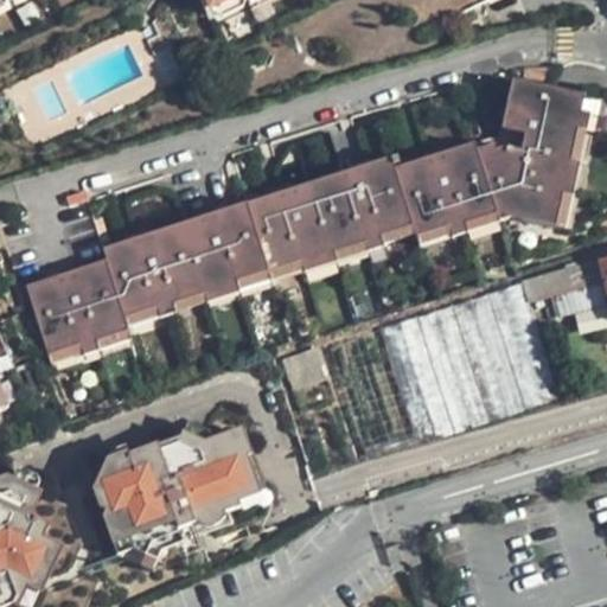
[(490,141),(475,145),(496,211),(499,222),(517,218),(557,227),(581,112),(583,94),(513,78),(502,133),(525,139),(523,147),(490,141)]
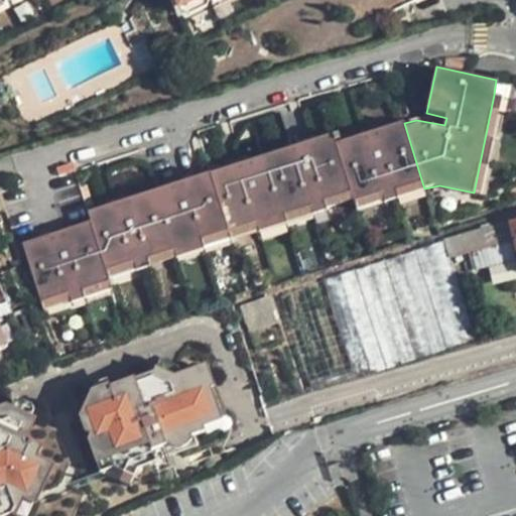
[(502,97),(494,95),(474,192),(481,195),(484,182),(502,97)]
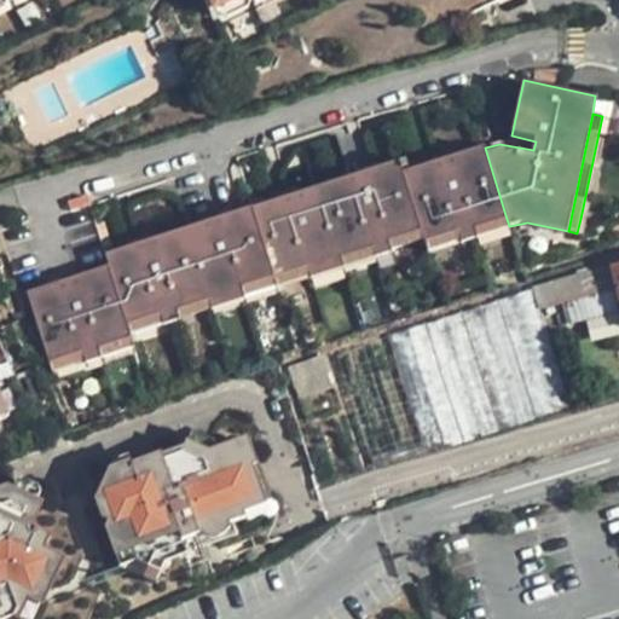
[(423,242),(505,215),(485,148),(401,172),(420,233),(423,242)]
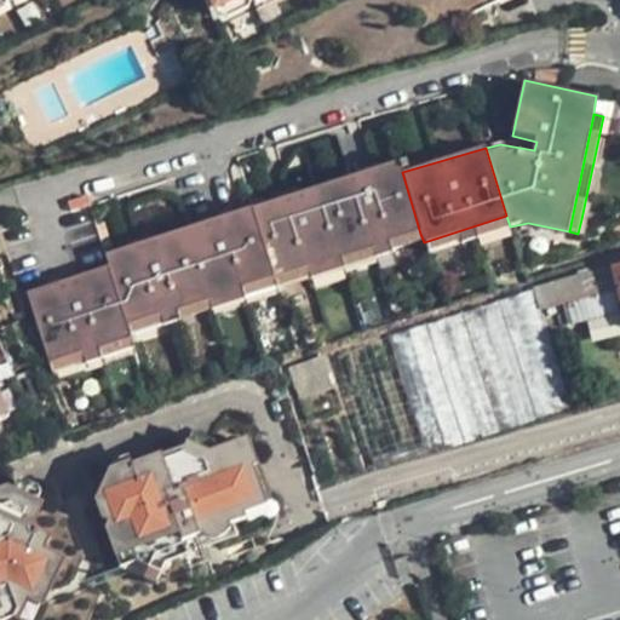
[(420,234),(402,172),(396,162),(251,205),(274,276),(420,234)]
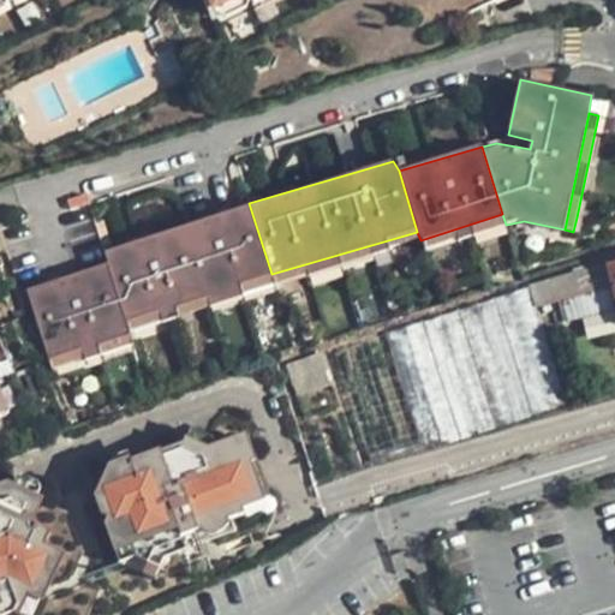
[(103,249),(107,263),(127,327),(274,282),(272,274),(249,203),(103,249)]
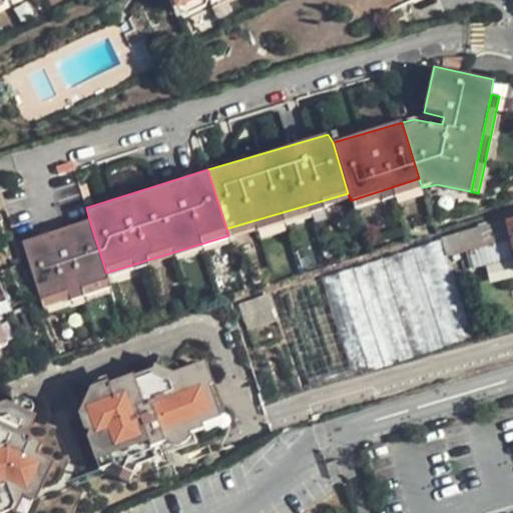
[(354,209),(422,187),(419,178),(351,200),(354,209)]
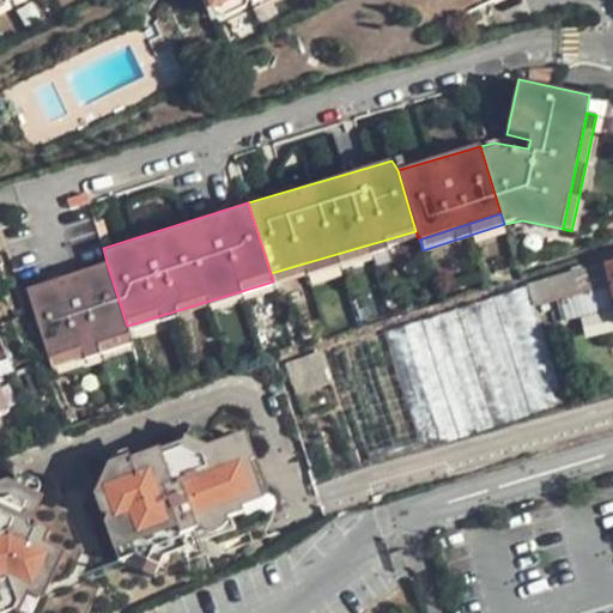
[(309,271),(419,240),(416,231),(271,273),(273,281),(309,271)]
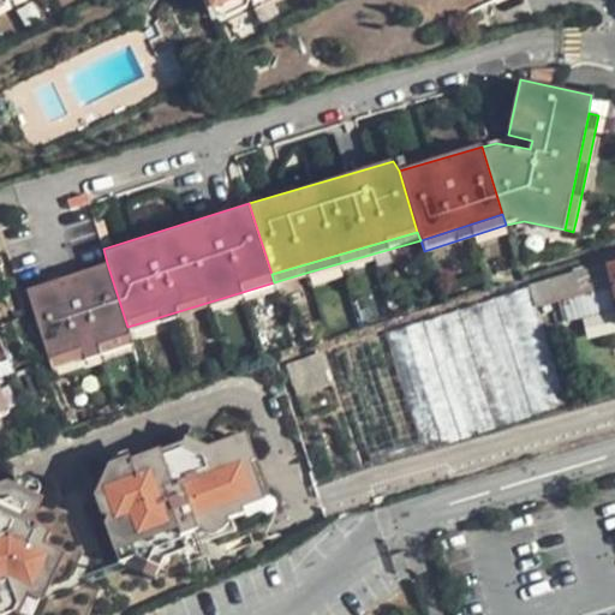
[(127,327),(107,263),(27,288),(52,365),(131,340),(127,327)]
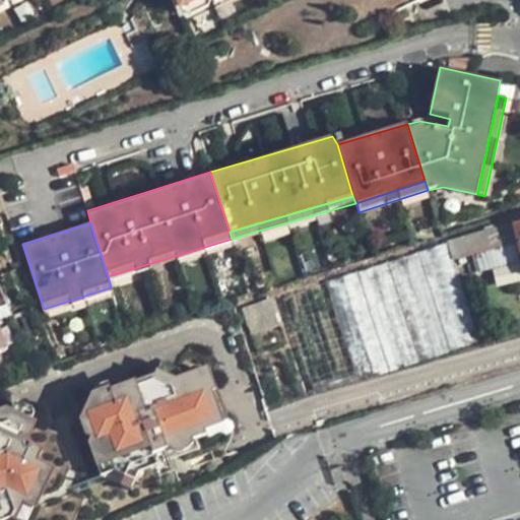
[(519,240),(516,225),(499,230),(507,264),(519,261),(519,240)]
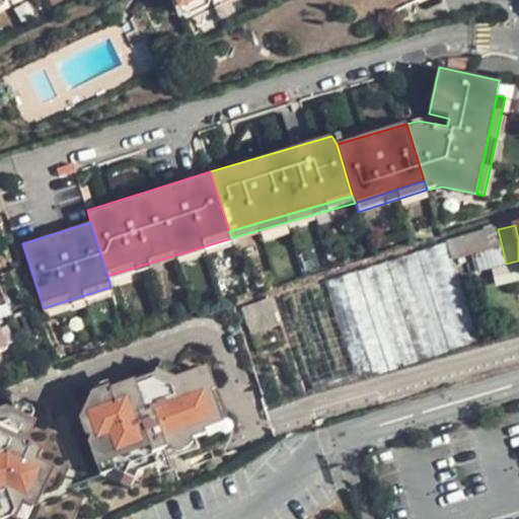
[(492,247),(487,232),(460,239),(464,255),(492,247)]
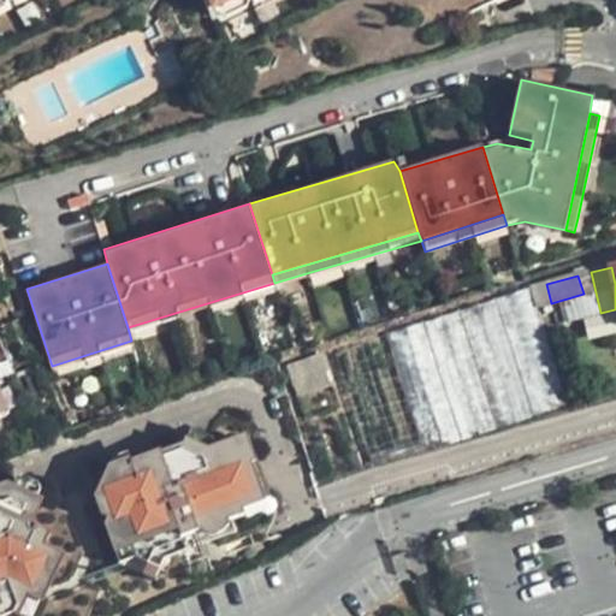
[(575,416),(535,286),(438,318),(332,351),(335,362),(373,481),(416,467),(517,436),(575,416)]
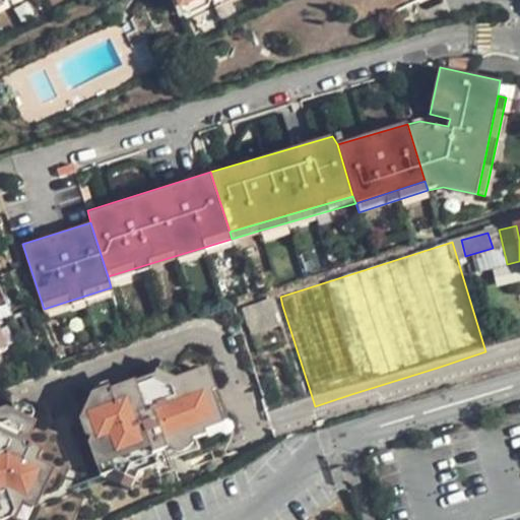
[(272,299),(244,308),(253,334),(280,325),(272,299)]
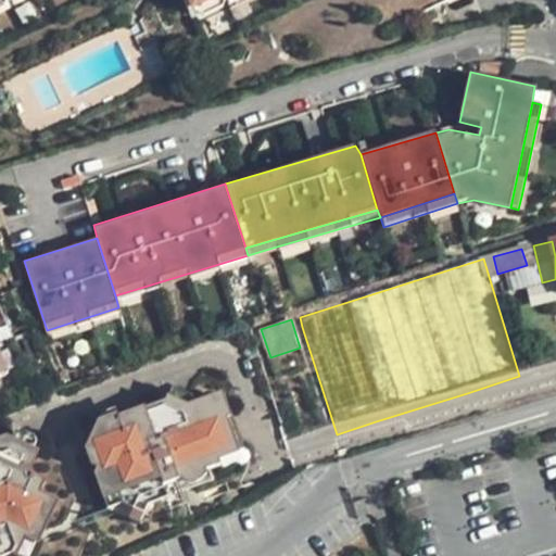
[(0,375),(14,369),(0,335),(0,375)]
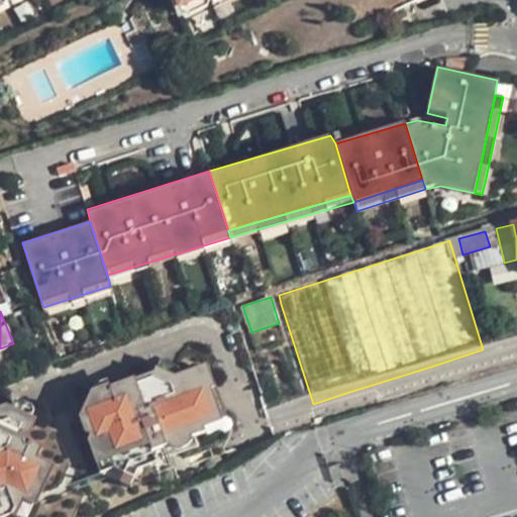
[(81,392),(99,462),(228,430),(210,359),(81,392)]
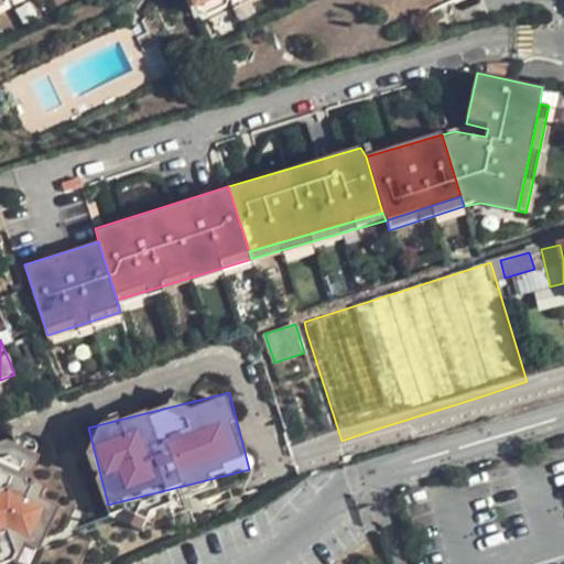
[(30,437),(0,446),(0,563),(7,563),(64,546),(30,437)]
